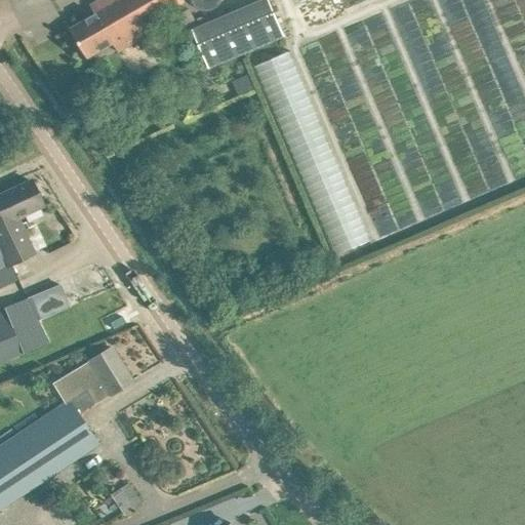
[(144,28),(185,3),(183,0),(98,0),(91,5),(96,13),(71,29),(88,58),(114,43),(119,52),(148,36),(144,28)]
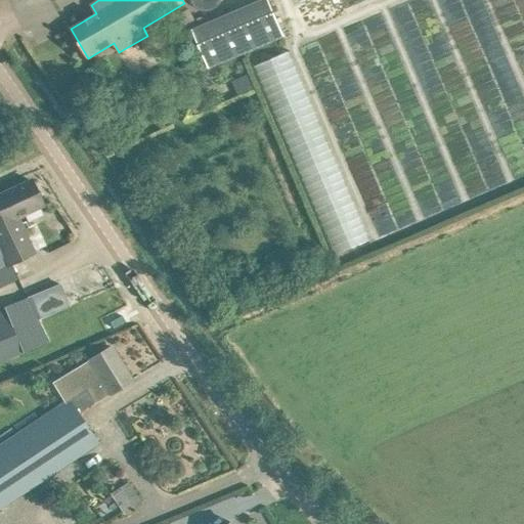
[(284,36),(268,0),(262,0),(192,30),(209,68),(284,36)]
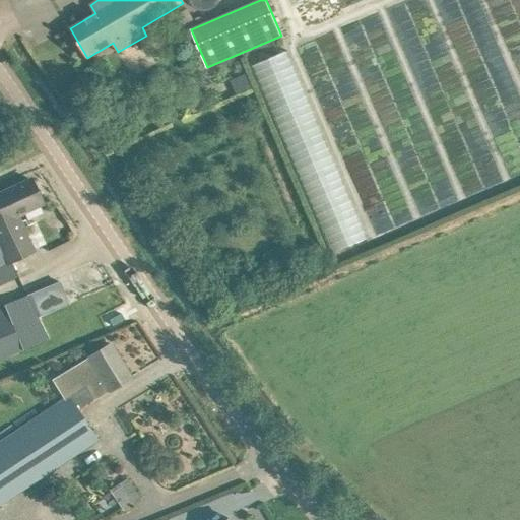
[(187,10),(174,18),(182,33),(189,28),(195,24),(187,10)]
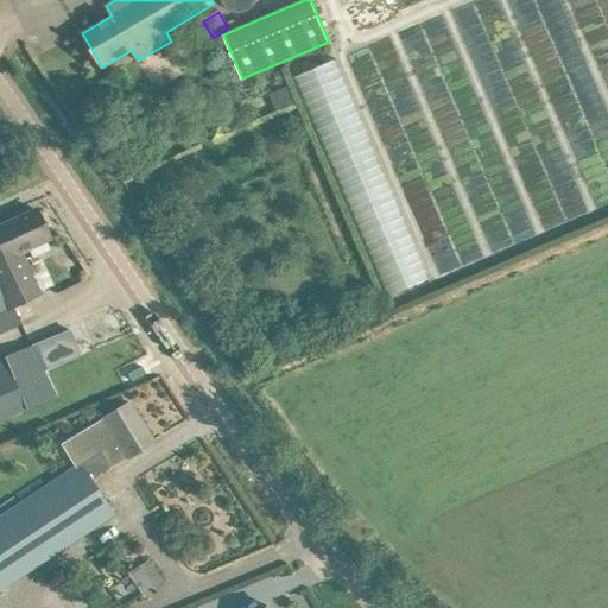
[(354,54),(306,70),(381,297),(430,280),(354,54)]
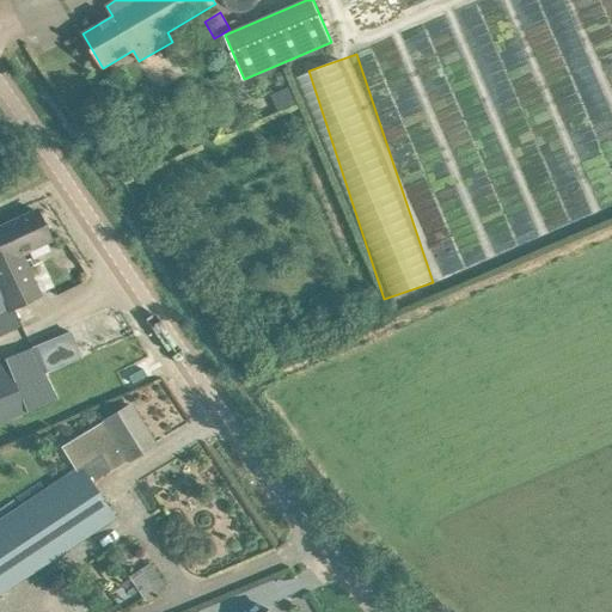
[(530,170),(528,68),(488,69),(488,90),(476,90),(476,103),(469,103),(469,121),(476,121),(476,145),(496,145),(496,160),(519,159),(519,170),(530,170)]
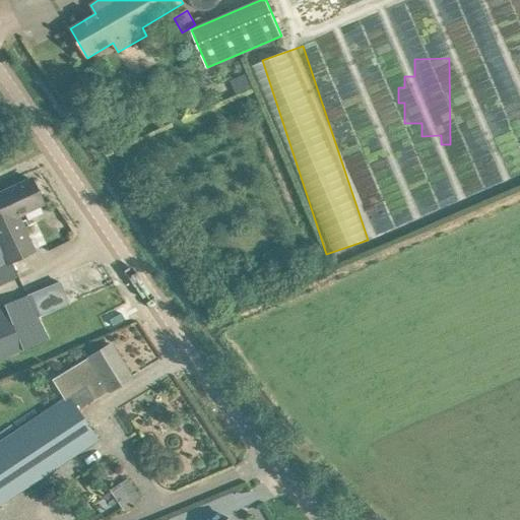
[(245,73),(230,80),(237,94),(251,88),(245,73)]
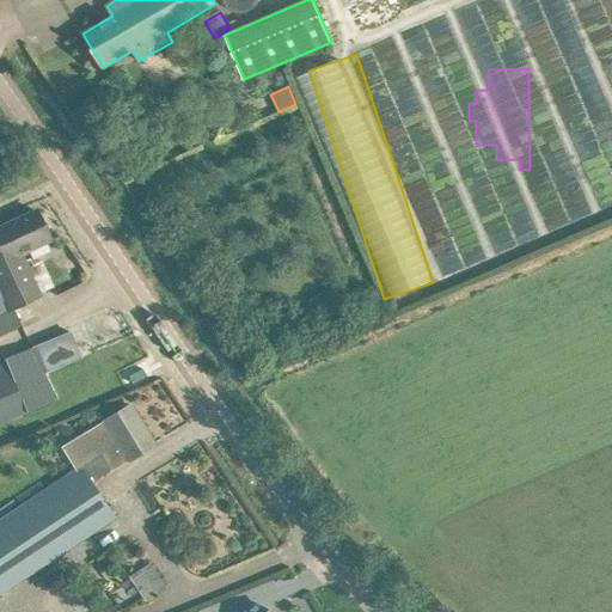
[(237,124),(226,129),(228,136),(239,132),(237,124)]
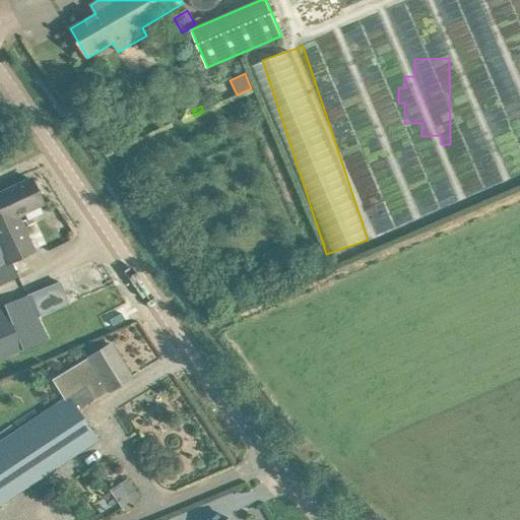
[(159,169),(152,173),(157,185),(166,181),(159,169)]
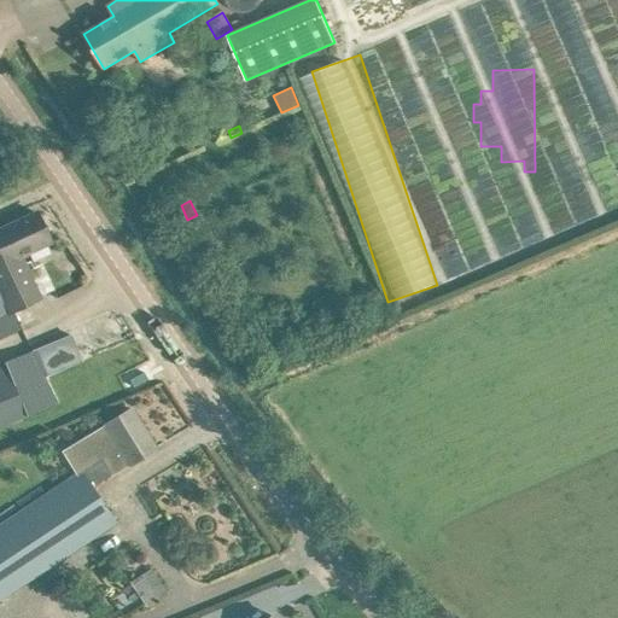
[(0,429),(25,419),(7,374),(0,377),(0,315),(39,297),(19,256),(29,251),(33,261),(48,254),(45,244),(48,243),(35,213),(0,228),(0,429)]
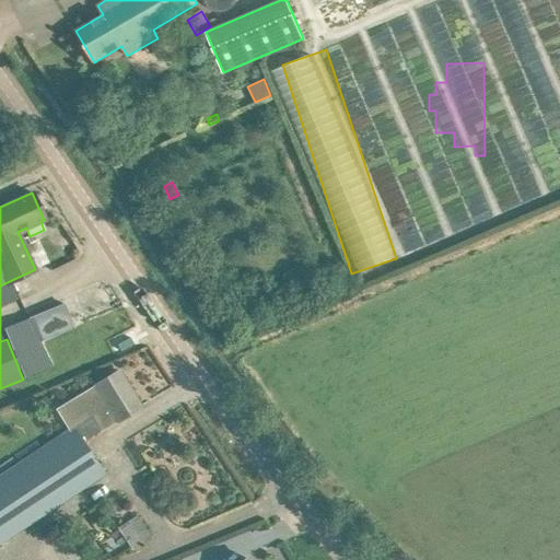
[(0,544),(104,475),(81,440),(89,439),(140,407),(118,371),(100,383),(57,411),(69,430),(0,475),(0,544)]
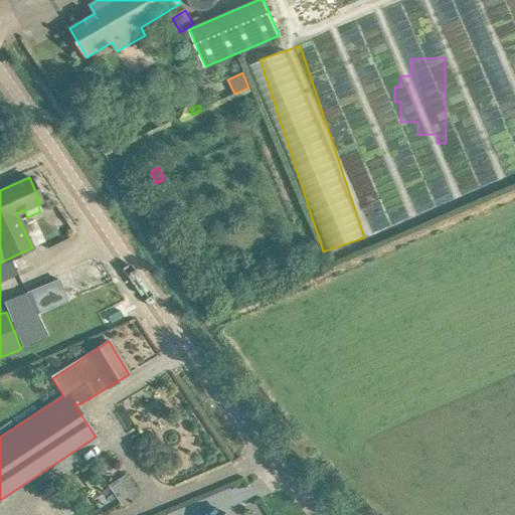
[(126,473),(109,485),(124,506),(141,493),(126,473)]
